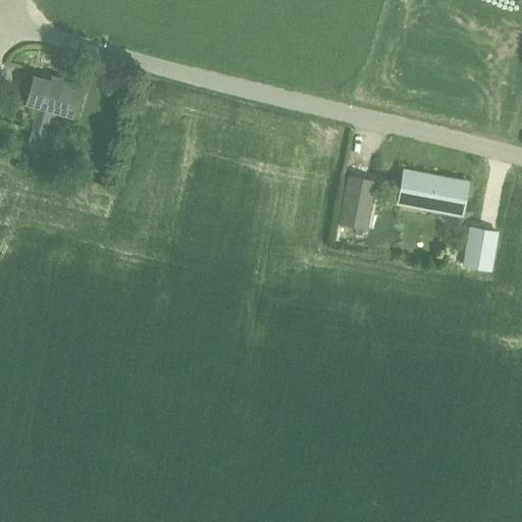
[(480,9),(483,0),(459,0),(459,2),(480,9)]
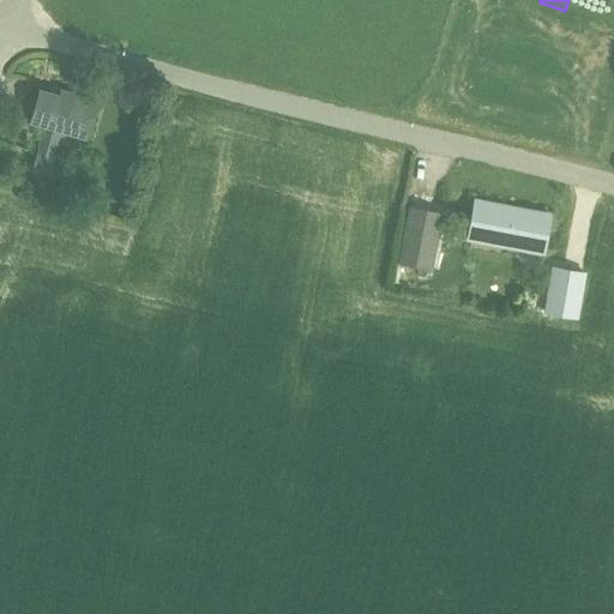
[(31,120),(46,125),(31,173),(65,182),(72,160),(53,154),(61,130),(86,137),(97,103),(61,92),(59,97),(40,92),(31,120)]
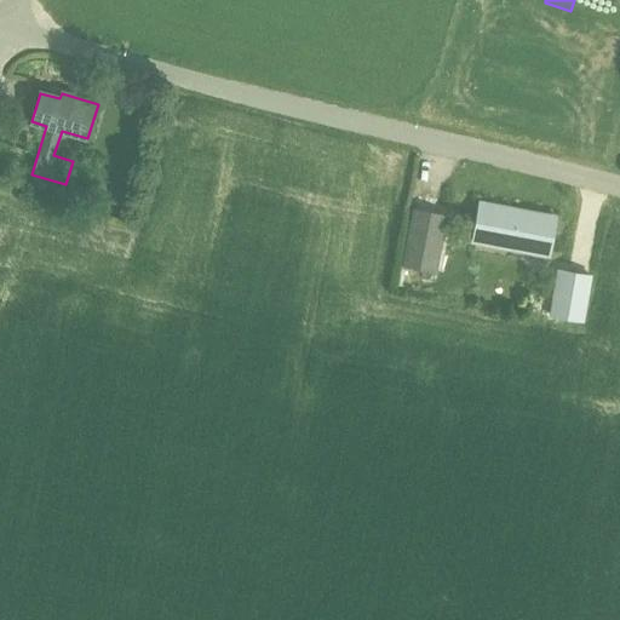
[(72,200),(74,190),(32,177),(28,188),(72,200)]
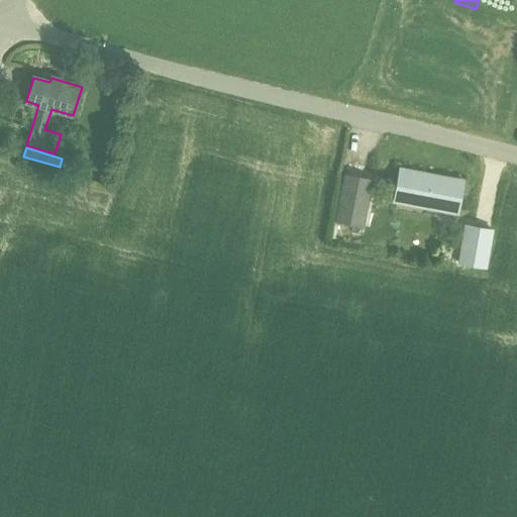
[(71,173),(80,176),(85,162),(75,159),(71,173)]
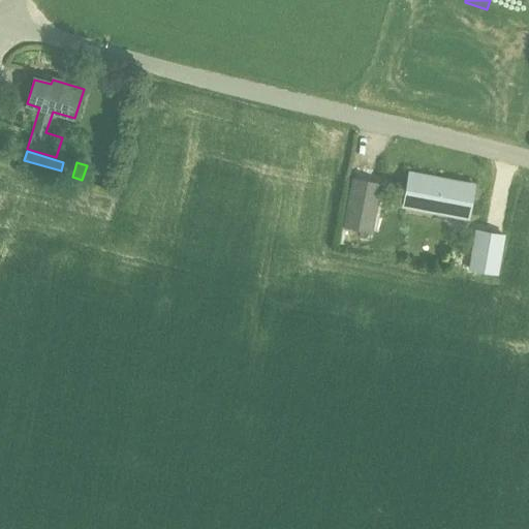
[(468,217),(474,185),(408,174),(403,206),(468,217)]
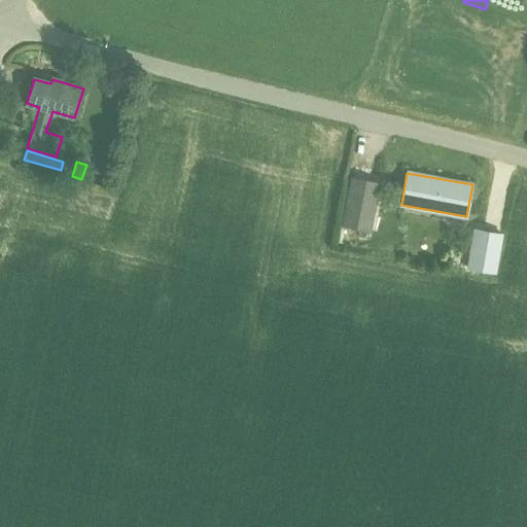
[(341,226),(370,232),(380,183),(350,178),(341,226)]
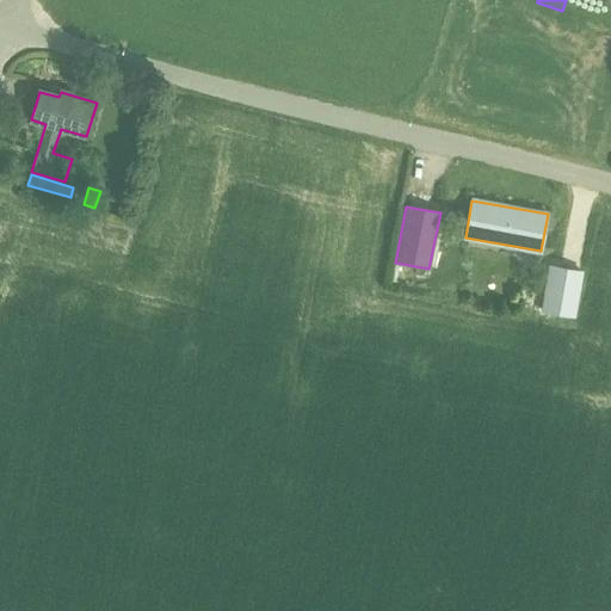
[(574,316),(581,272),(550,266),(542,310),(574,316)]
